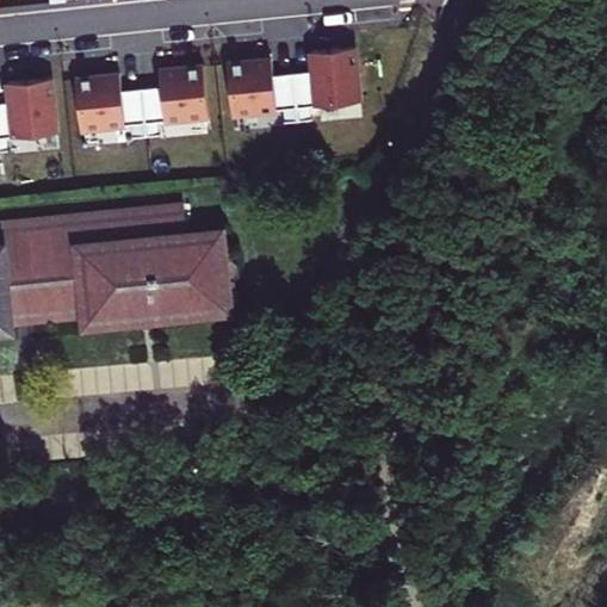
[(310,72),(290,74),(293,109),(308,107),(358,101),(352,48),(308,53),(310,72)]
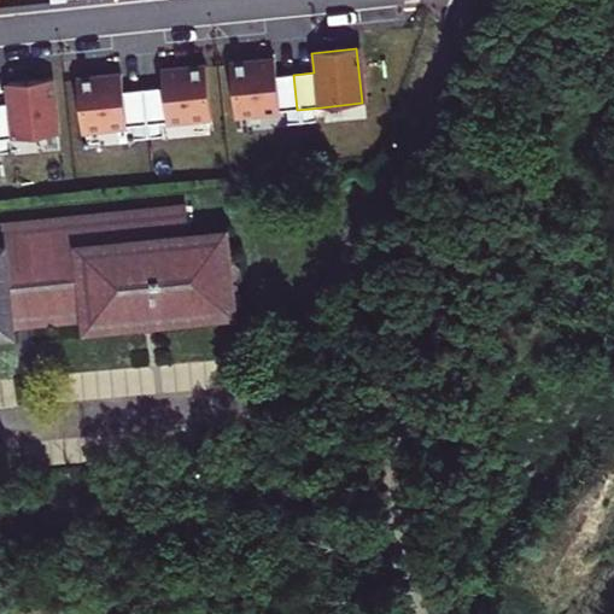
[(227,64),(233,117),(284,111),(297,110),(293,75),(274,77),(272,60),(227,64)]
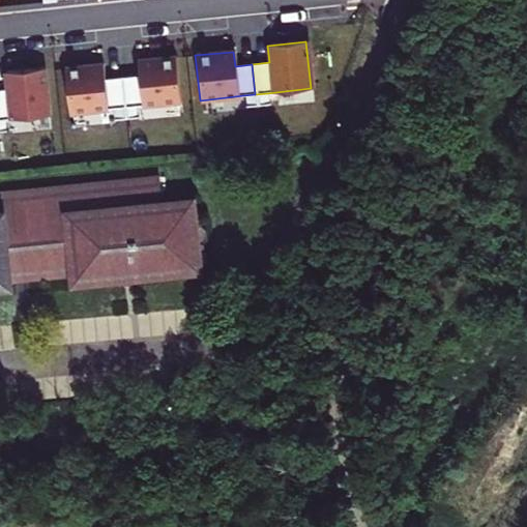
[(179,103),(174,58),(136,62),(138,77),(120,78),(123,108),(136,107),(179,103)]
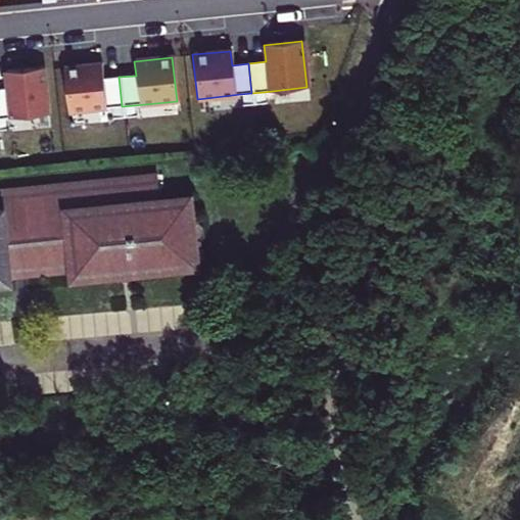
[(100,64),(62,68),(67,112),(110,107),(122,106),(119,77),(102,79),(100,64)]
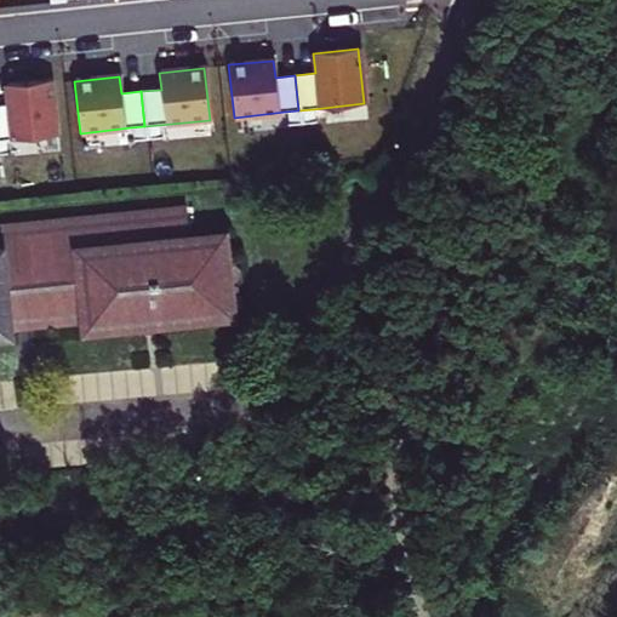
[(6,106),(0,106),(0,141),(4,141),(56,136),(50,80),(5,85),(6,106)]
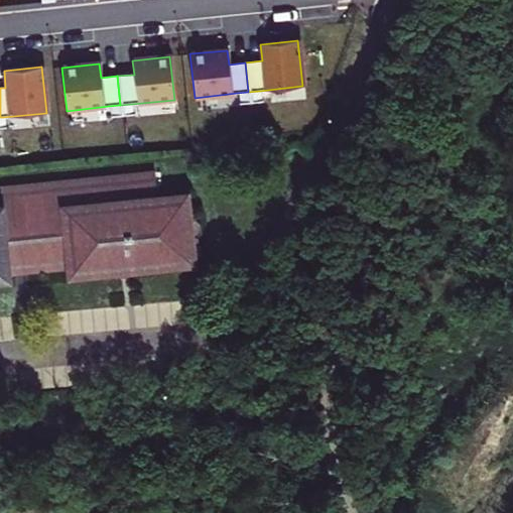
[(248,92),(250,103),(261,102),(260,91),(248,92)]
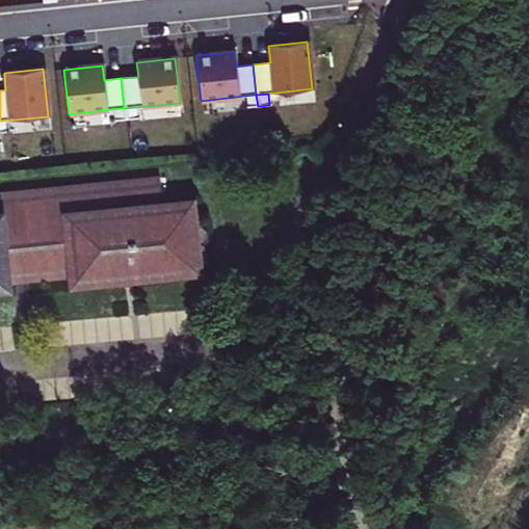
[(245,107),(258,106),(256,95),(244,96),(245,107)]
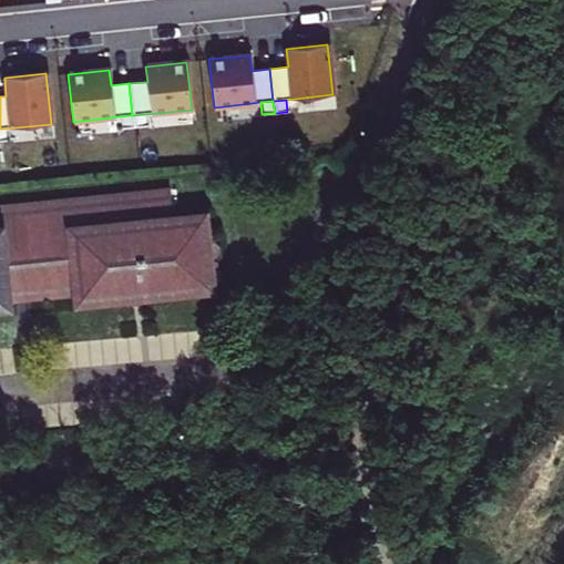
[(132,115),(133,127),(146,126),(145,114),(132,115)]
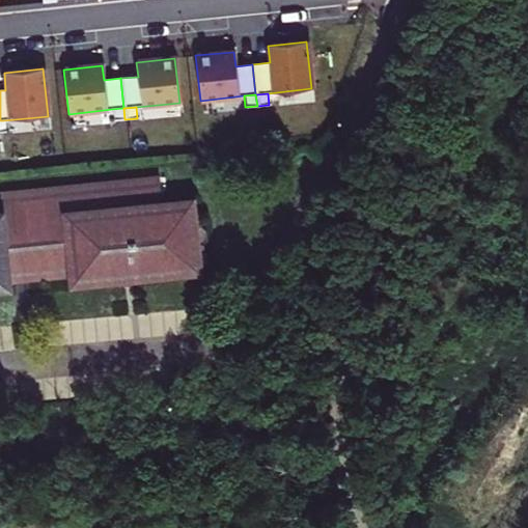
[(113,120),(124,119),(123,108),(112,109),(113,120)]
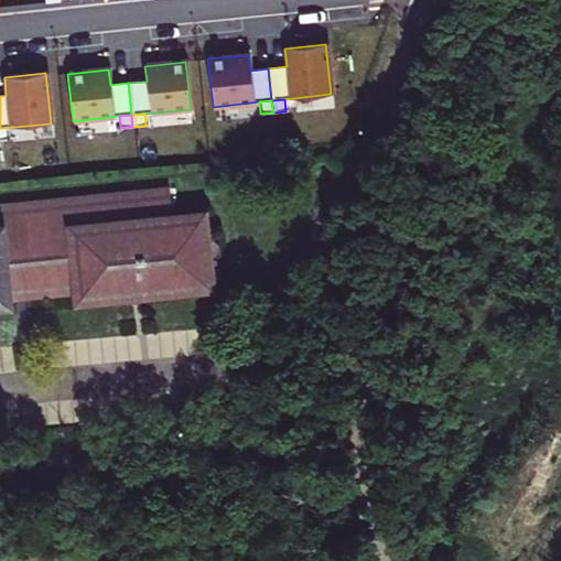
[(75,304),(211,291),(203,216),(170,219),(166,192),(0,208),(0,219),(1,229),(0,229),(0,315),(10,314),(9,301),(75,294),(75,304)]
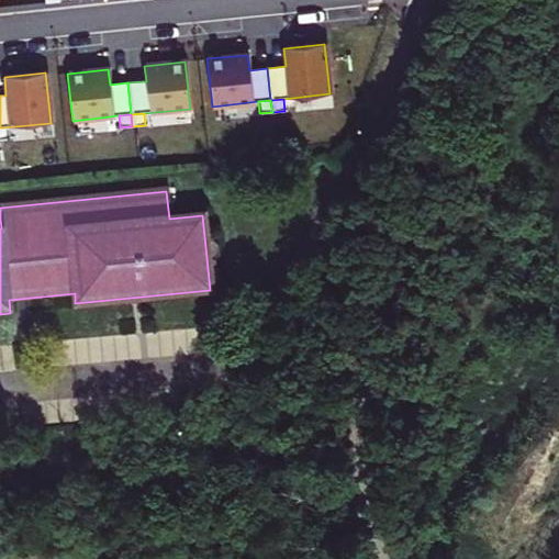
All buildings are outlined.
